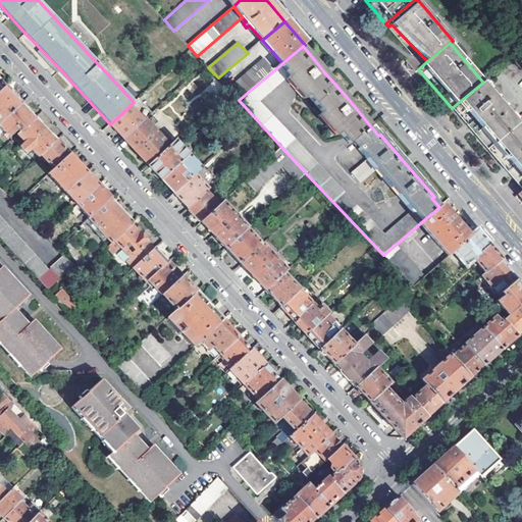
[(263,58),(227,89),(239,100),(274,70),(263,58)]
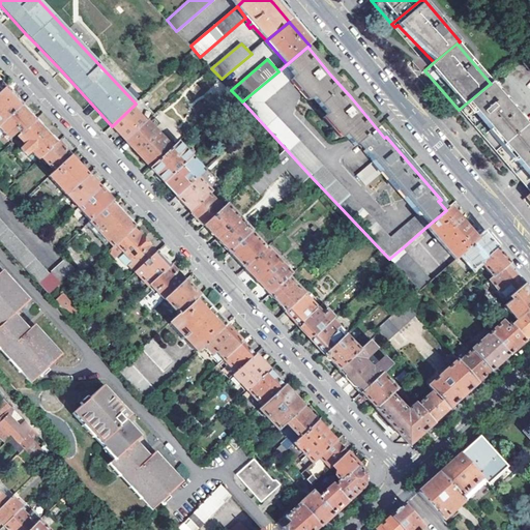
[(529,133),(489,85),(460,109),(475,127),(513,172),(529,192),(529,133)]
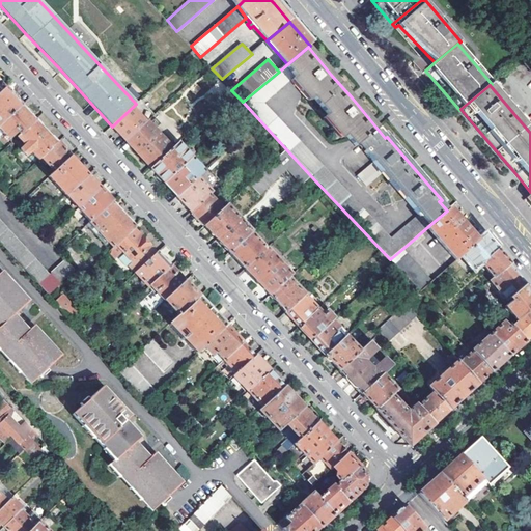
[(0,124),(22,105),(6,88),(0,93),(0,124)]
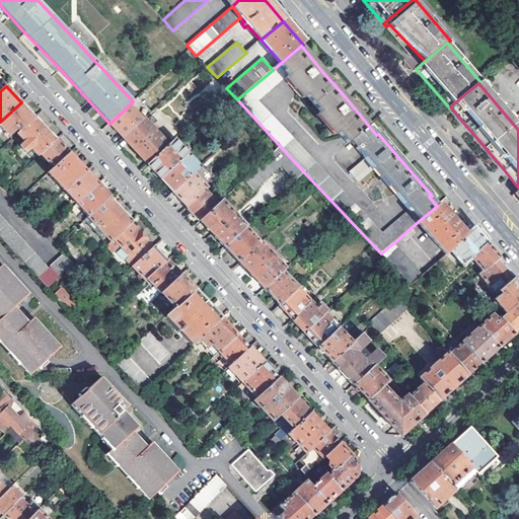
[(17,130),(20,132),(35,118),(21,102),(0,122),(0,126),(9,137),(17,130)]
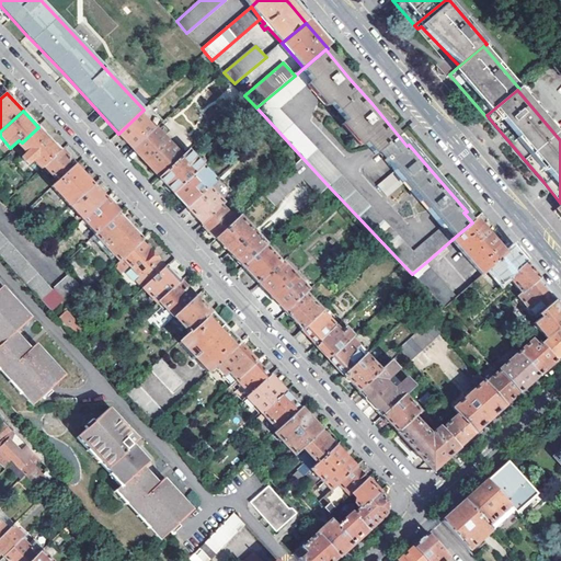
[(141,112),(118,134),(134,149),(157,127),(141,112)]
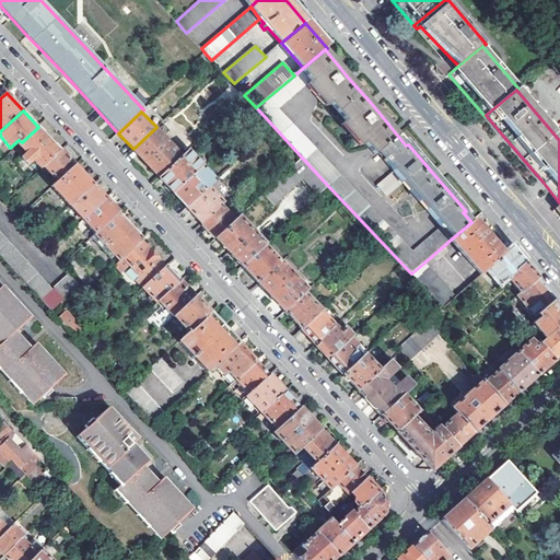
[(19,146),(26,152),(21,158),(27,164),(33,160),(41,168),(44,166),(60,151),(38,127),(22,142),(19,146)]
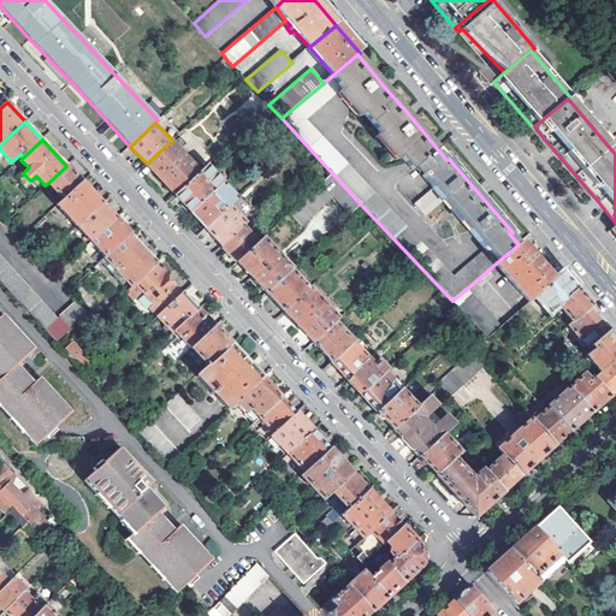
[(147,164),(176,195),(200,172),(172,140),(147,164)]
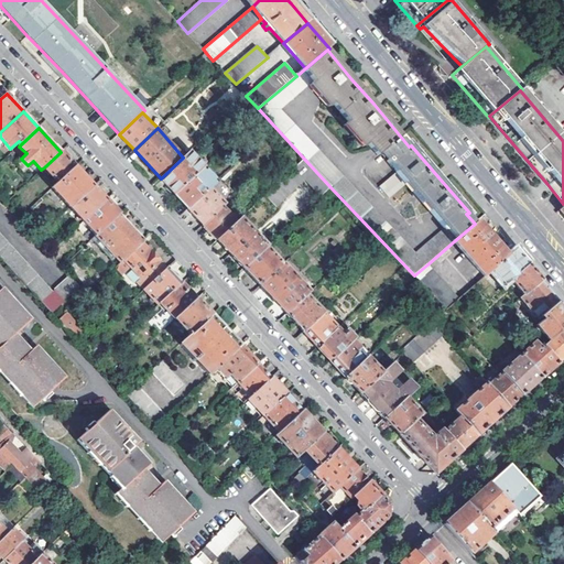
[(205,166),(190,151),(183,158),(161,179),(175,195),(205,166)]
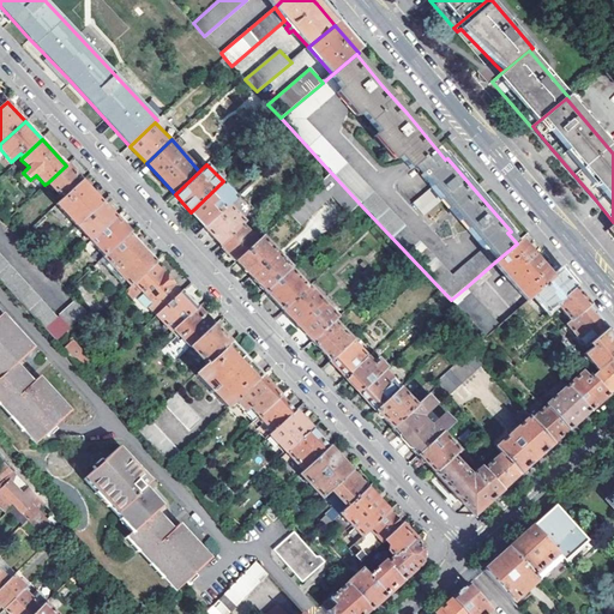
[(48,182),(64,198),(82,182),(66,166),(48,182)]
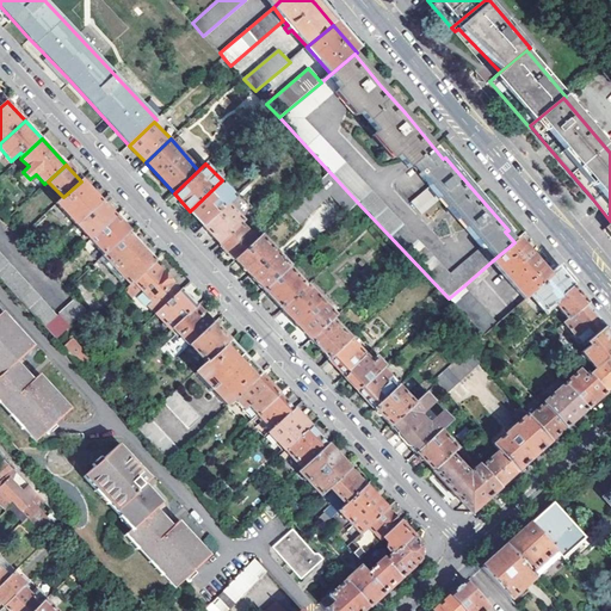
[(329,172),(288,211),(300,223),(329,196),(347,214),(358,203),(329,172)]
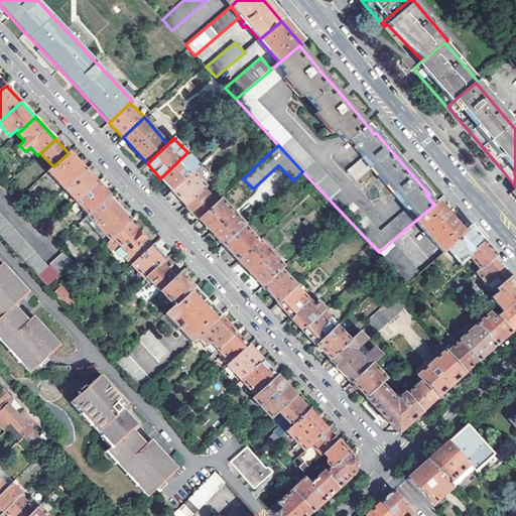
[(194,171),(200,165),(187,152),(160,178),(172,190),(194,171)]
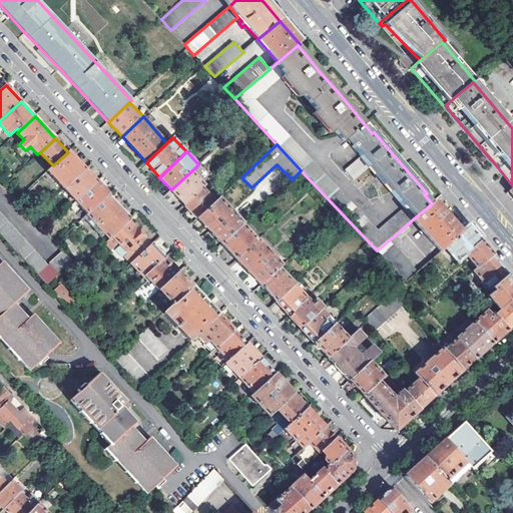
[(48,170),(64,188),(84,169),(68,152),(53,165),(48,170)]
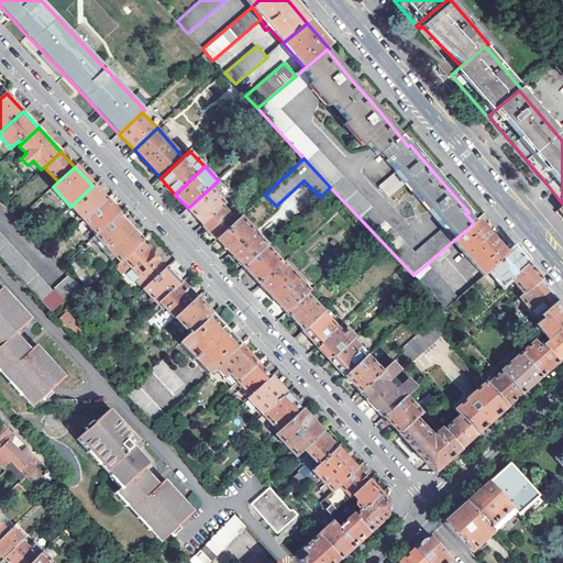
[(77,214),(72,221),(77,227),(84,221),(106,200),(92,186),(70,207),(77,214)]
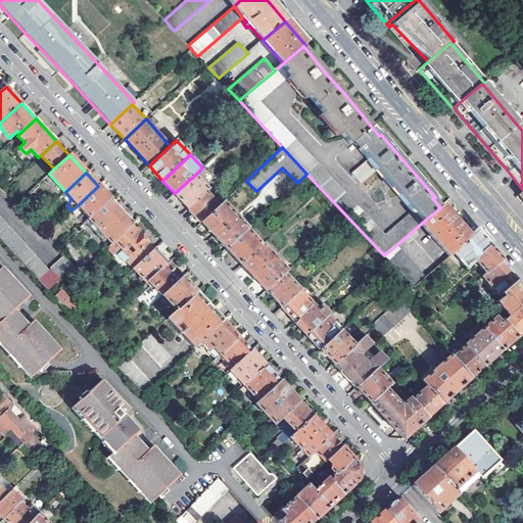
[(175,193),(189,208),(206,192),(210,189),(196,174),(175,193)]
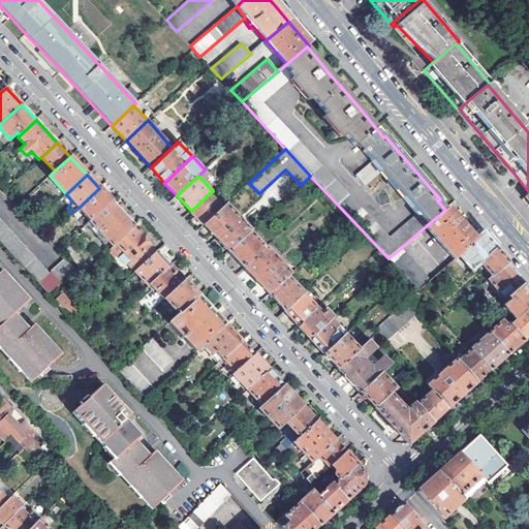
[(79,208),(90,221),(112,201),(99,188),(79,208)]
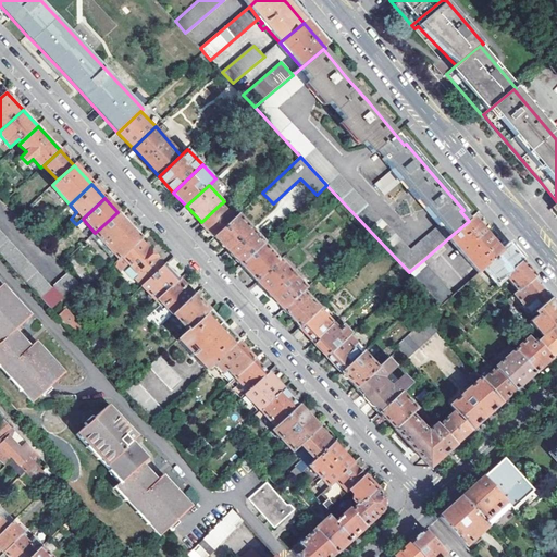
[(201,222),(215,237),(234,219),(220,205),(201,222)]
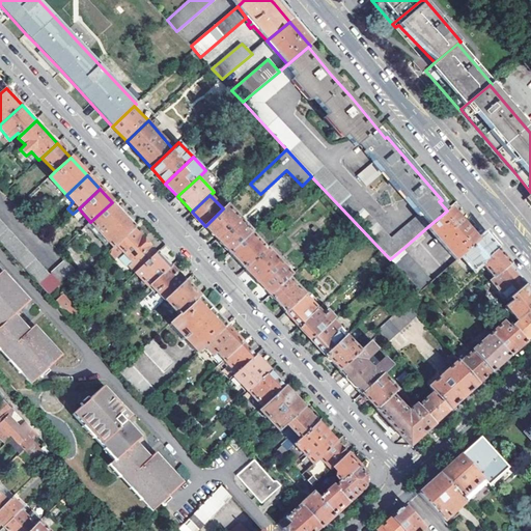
[(90,222),(113,247),(116,244),(134,228),(135,227),(112,202),(90,222)]
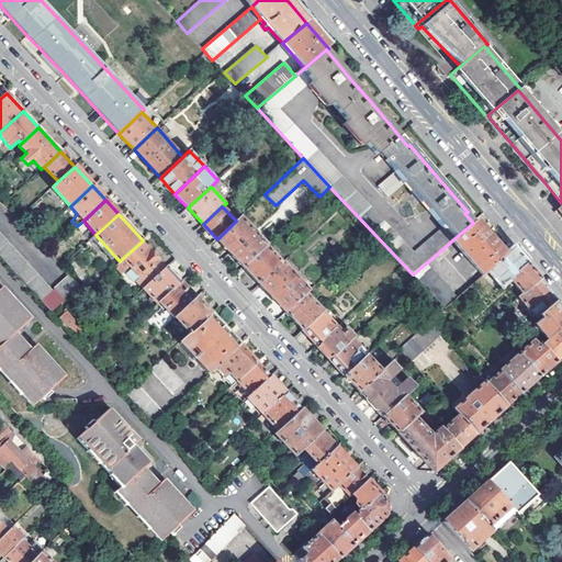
[(217,239),(231,253),(254,231),(240,216),(236,221),(217,239)]
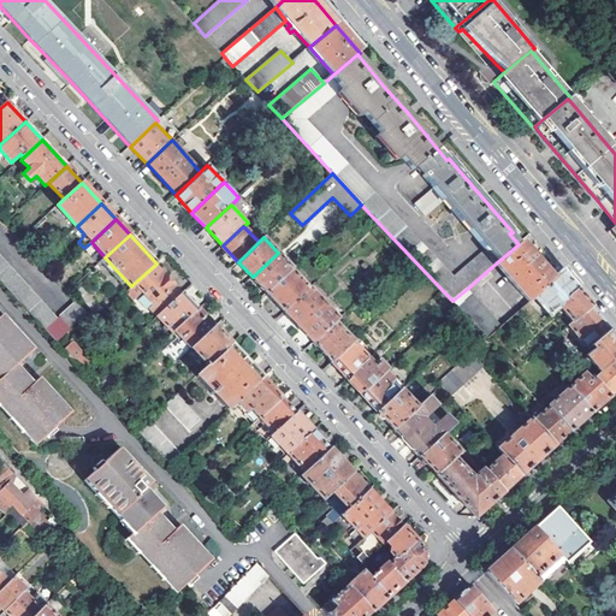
[(496,264),(528,303),(554,282),(521,242),(519,244),(496,264)]
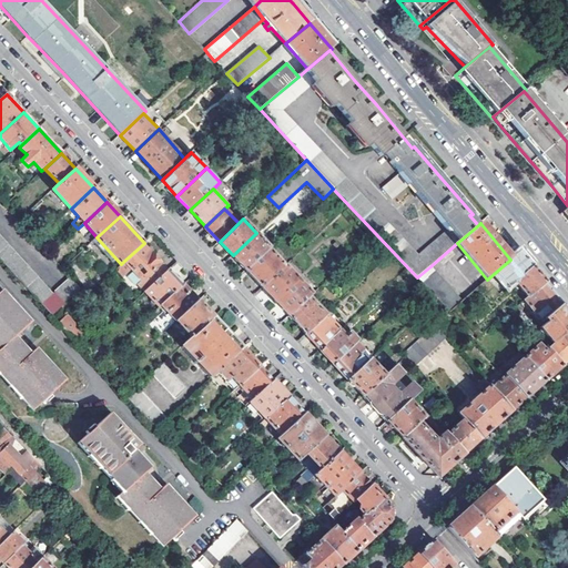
[(233,255),(246,270),(269,249),(270,247),(256,233),(233,255)]
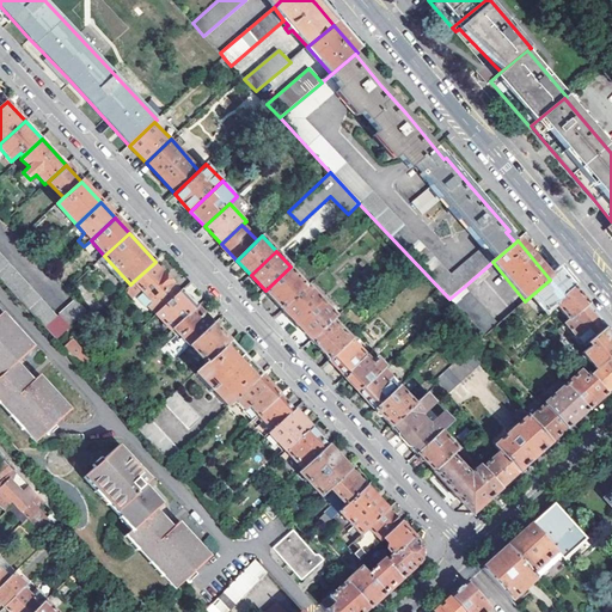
[(0,279),(46,328),(57,316),(0,252),(0,279)]
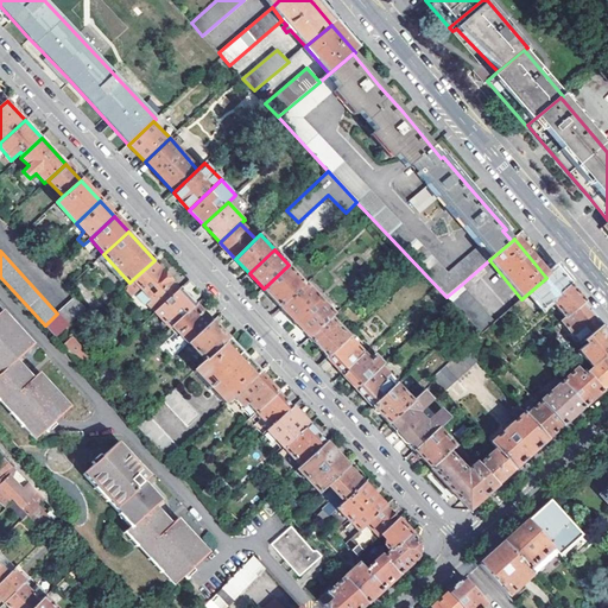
[(141,289),(152,301),(149,304),(156,311),(179,290),(153,261),(133,279),(130,283),(125,287),(133,296),(141,289)]
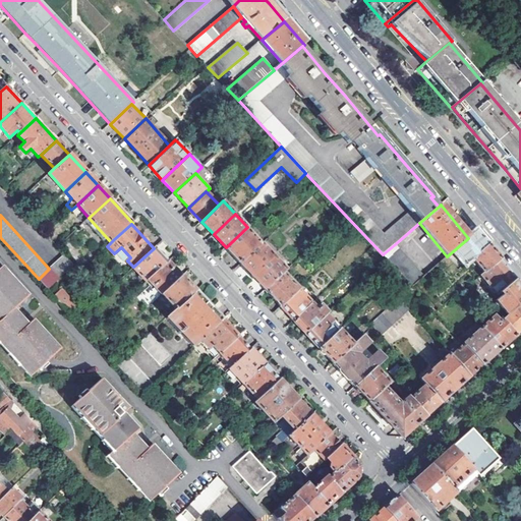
[(226,247),(240,264),(263,243),(246,228),(226,247)]
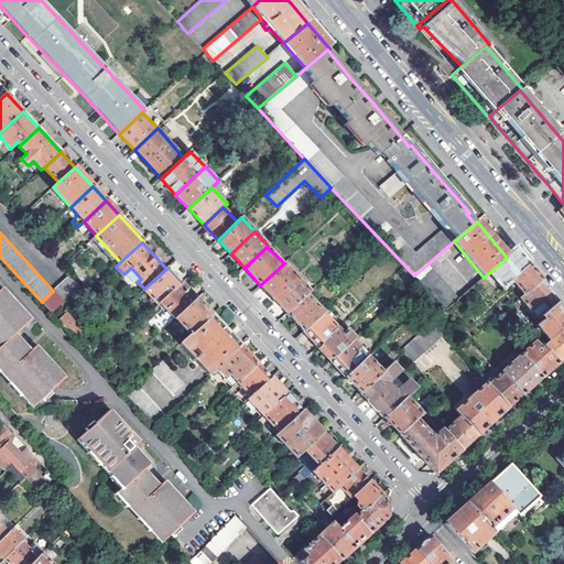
[(490,272),(503,286),(511,280),(529,266),(525,262),(514,250),(507,258),(490,272)]
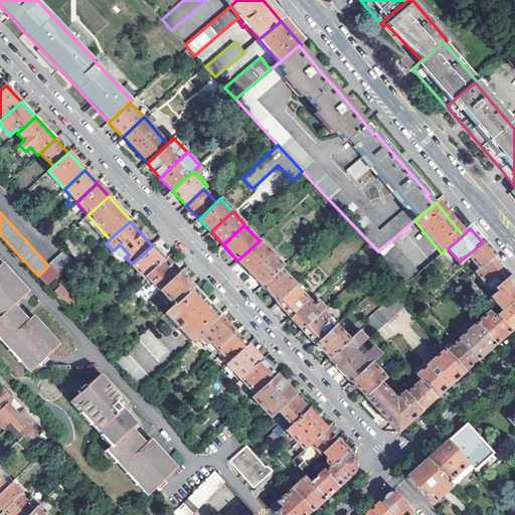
[(253,278),(262,286),(281,269),(283,267),(260,240),(237,261),(250,275),(253,278)]
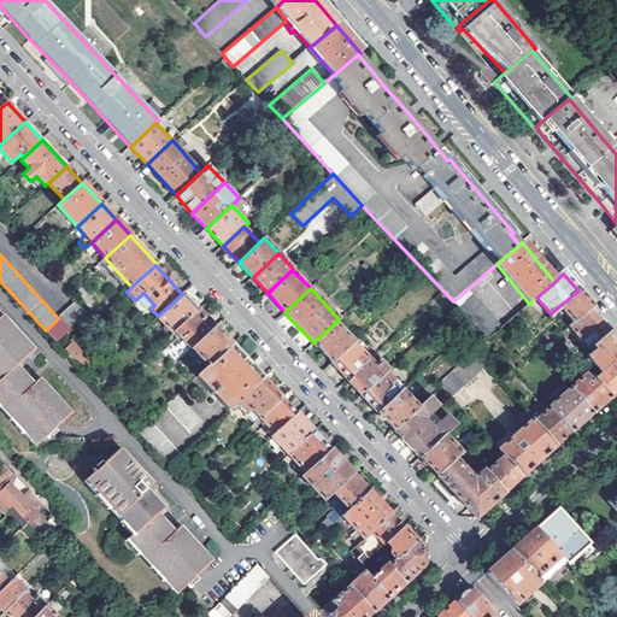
[(453,301),(488,340),(503,328),(468,289),(453,301)]
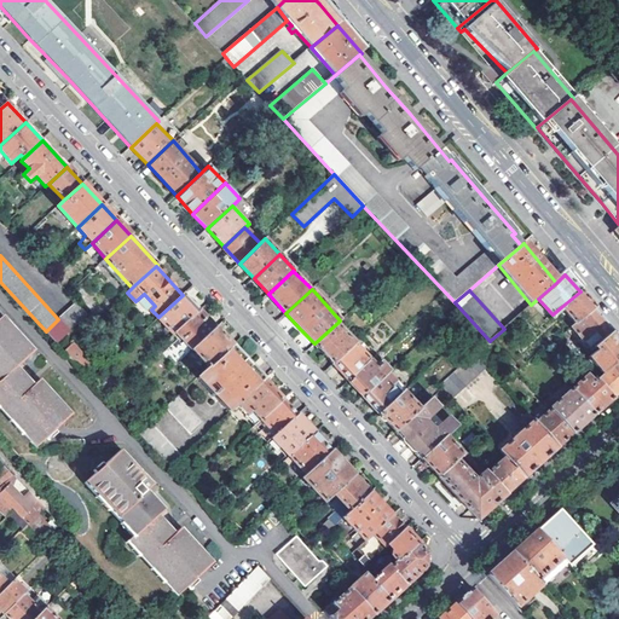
[(580,291),(561,307),(577,324),(595,308),(583,295),(580,291)]
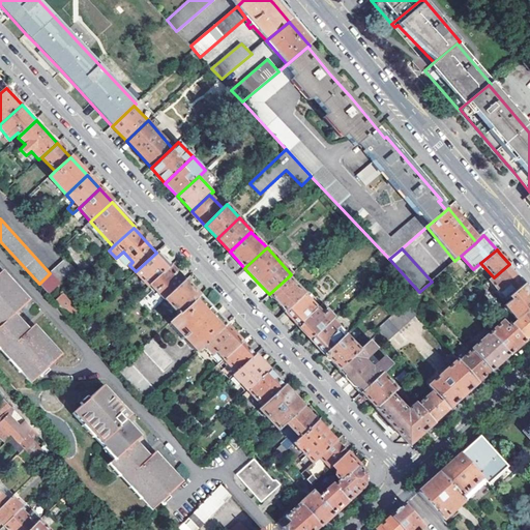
[(136,271),(149,286),(150,284),(171,265),(157,251),(156,253),(136,271)]
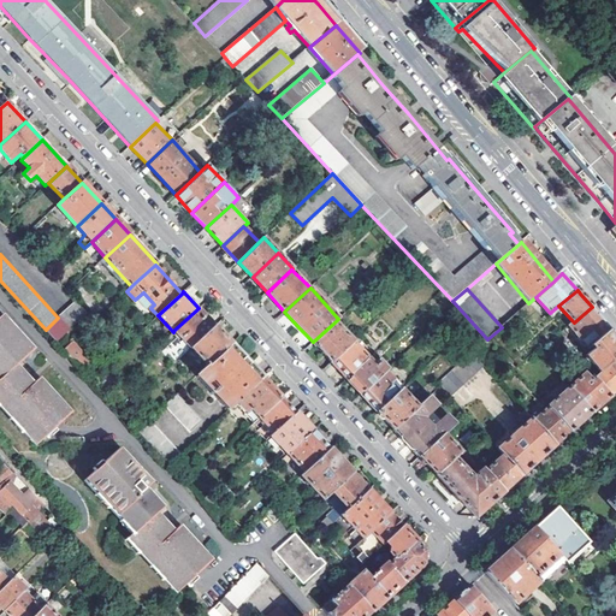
[(60,317),(70,327),(88,313),(77,301),(60,317)]
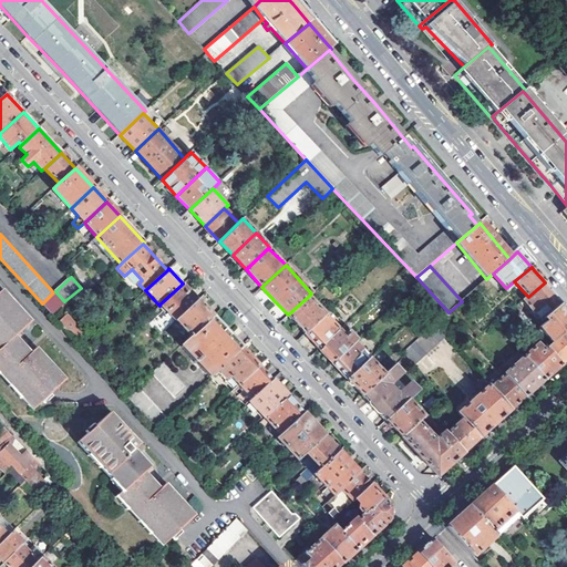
[(525,300),(543,320),(545,318),(563,305),(553,292),(545,282),(528,297),(525,300)]
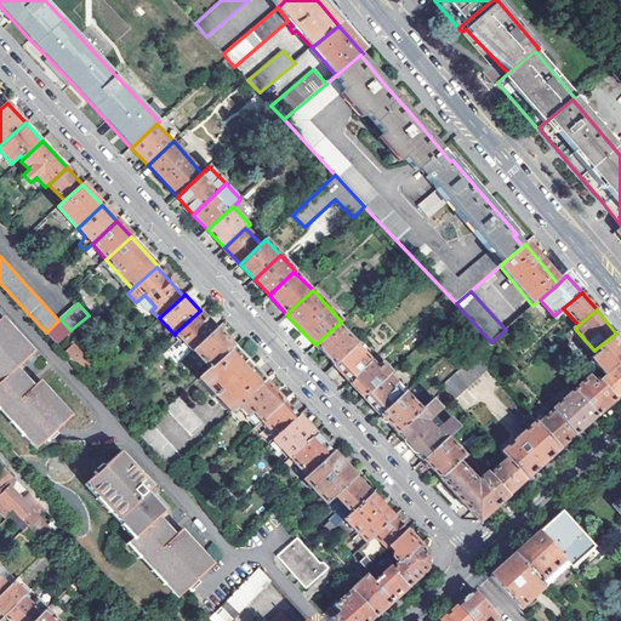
[(176,332),(193,352),(217,329),(200,311),(176,332)]
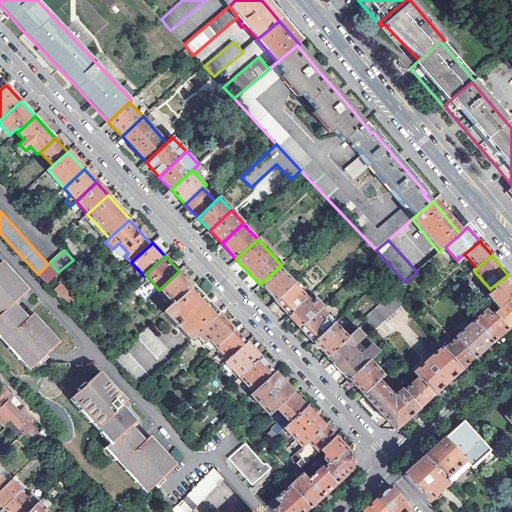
[(0,334),(31,369),(60,342),(34,314),(29,319),(25,315),(14,303),(29,290),(3,261),(0,264),(0,334)]
